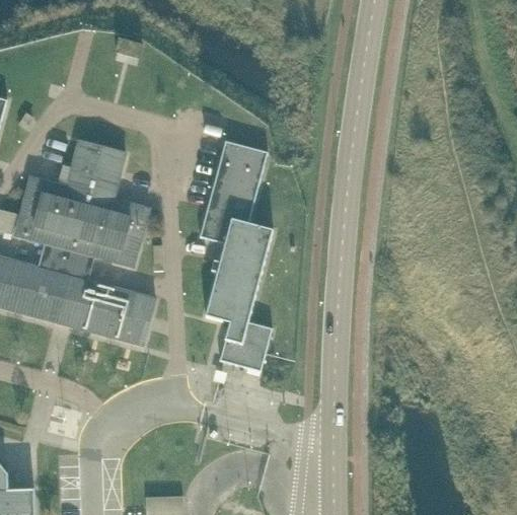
[(119,37),(115,50),(138,56),(141,44),(119,37)]
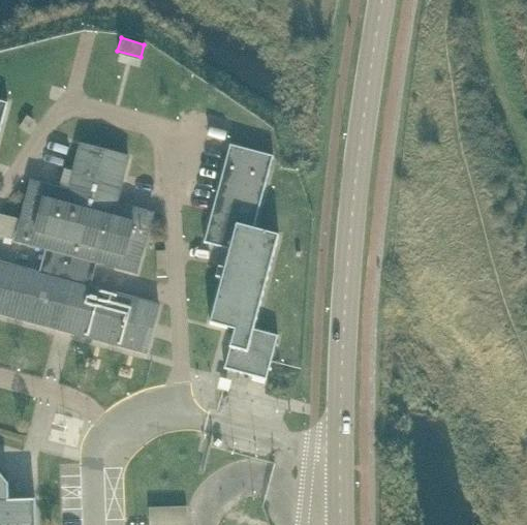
[(182,114),(174,144),(185,147),(174,186),(210,196),(226,136),(231,117),(184,104),(182,114)]
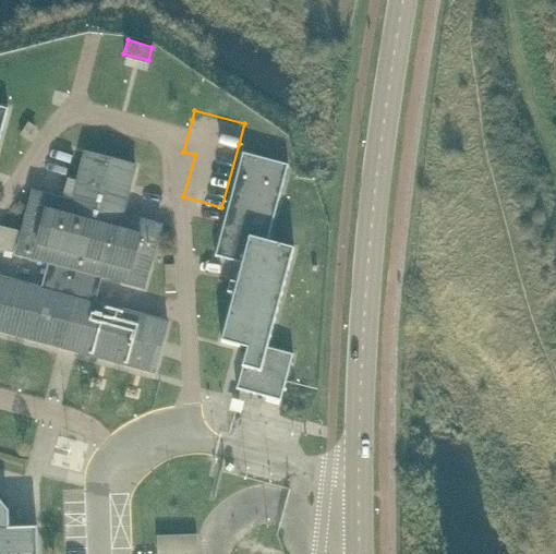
[(25,135),(33,123),(27,119),(19,131),(25,135)]
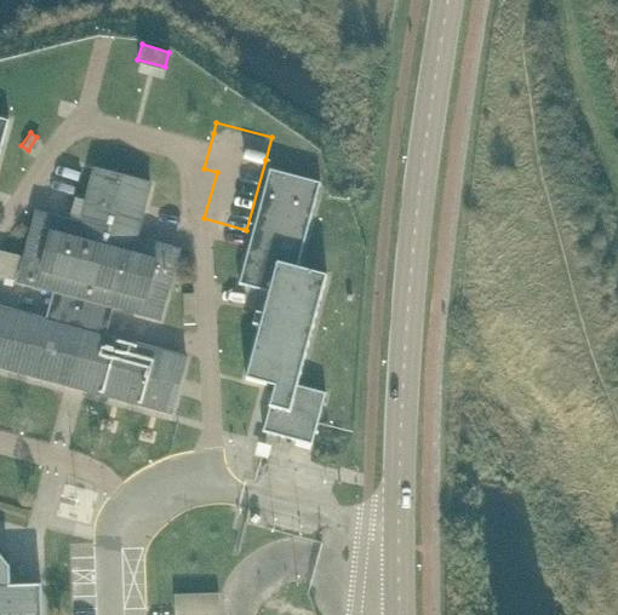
[(236,281),(268,289),(273,269),(282,272),(285,262),(296,264),(319,179),(268,165),(236,281)]
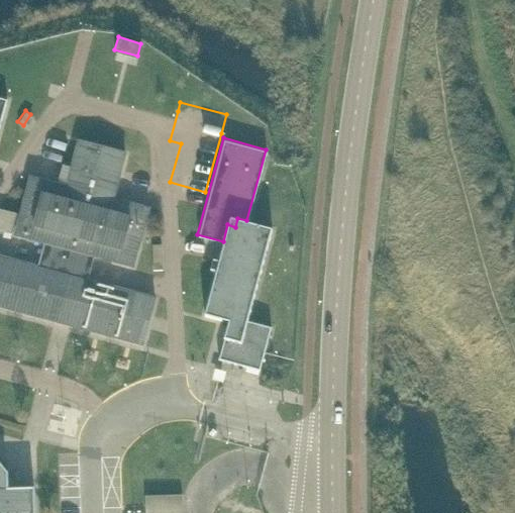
[(0,304),(55,318),(58,315),(68,317),(68,322),(141,341),(153,296),(86,278),(93,253),(131,264),(147,206),(111,197),(124,150),(78,138),(66,184),(30,175),(14,232),(43,240),(36,265),(0,254),(0,304)]
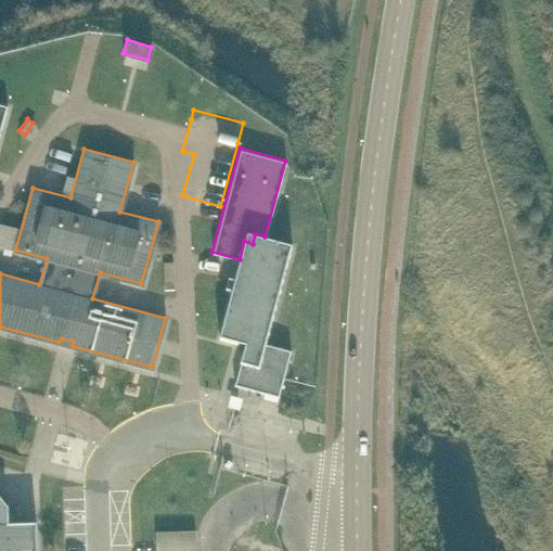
[(133,180),(148,183),(150,174),(137,170),(133,180)]
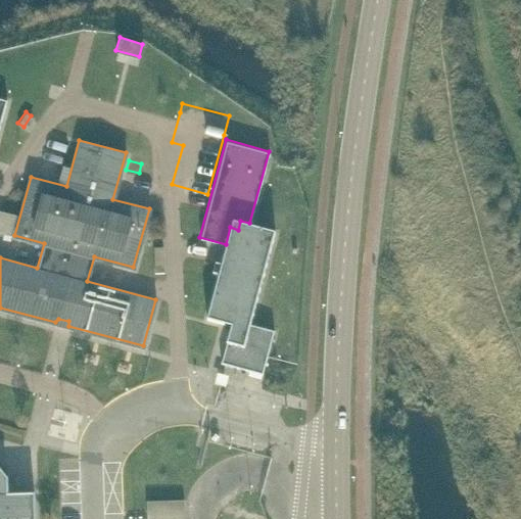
[(0,230),(11,233),(16,214),(0,209),(0,230)]
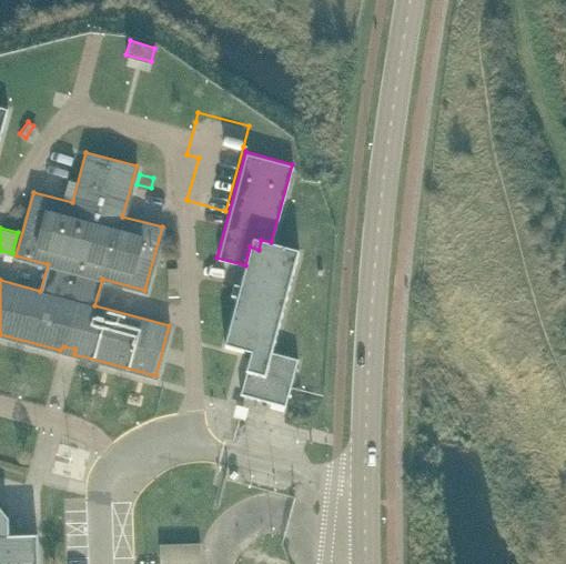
[(250,247),(245,265),(224,344),(250,351),(239,392),(244,394),(284,404),(290,384),(297,356),(271,350),(297,250),(271,242),(261,240),(259,250),(250,247)]
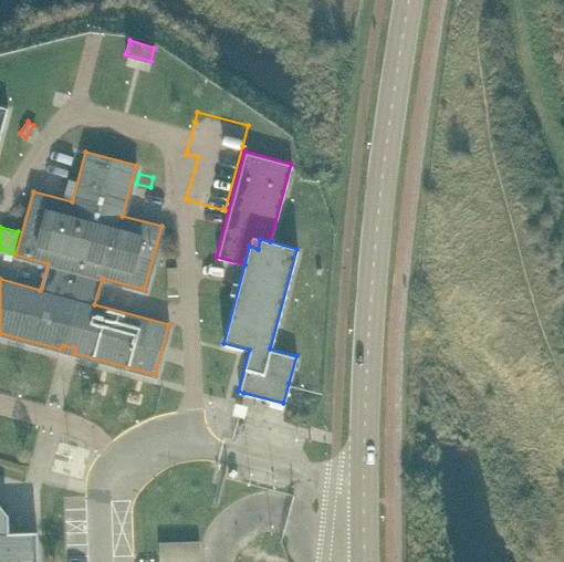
[(7,516),(0,507),(0,561),(37,561),(35,532),(7,533),(7,516)]
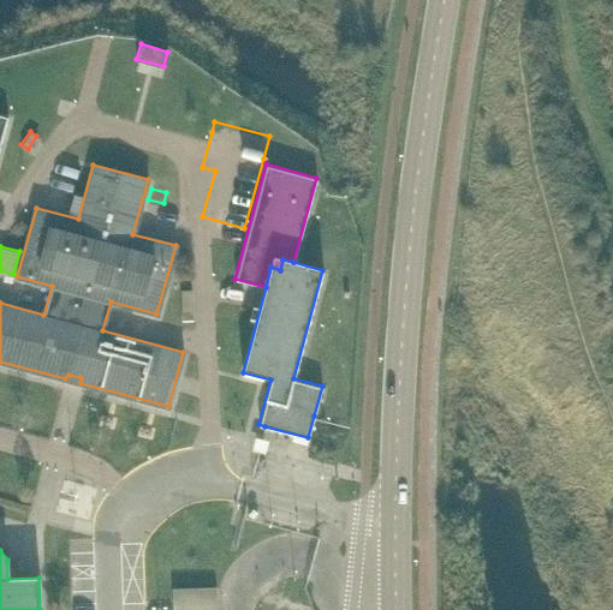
[(219,609),(219,580),(172,582),(172,609),(219,609)]
